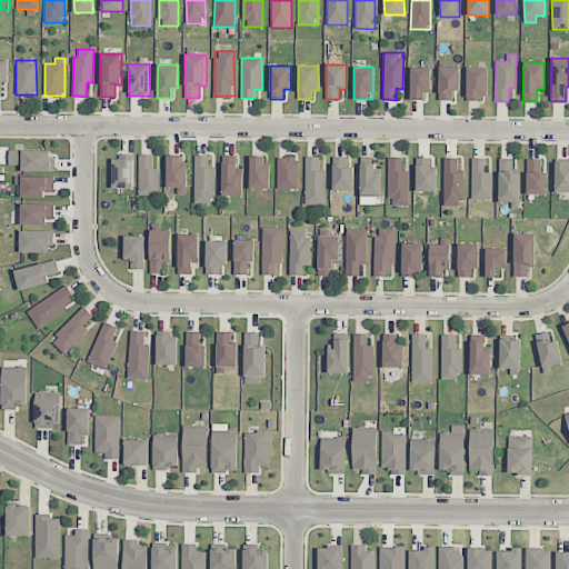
[(430,67),(410,68),(411,100),(423,100),(423,90),(430,90),(430,67)]
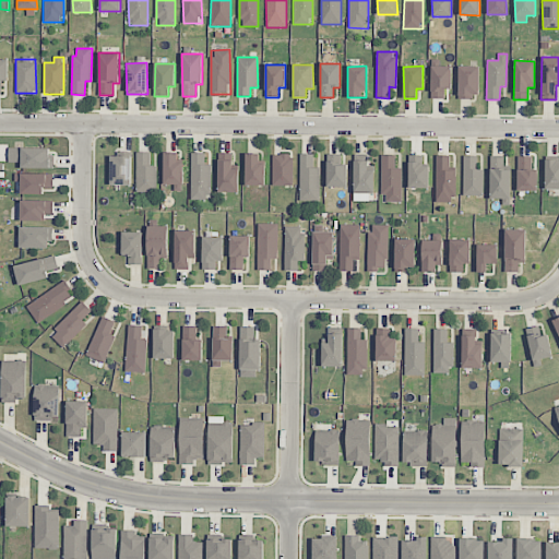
[(451,66),(430,66),(430,98),(445,98),(445,88),(451,88),(451,66)]
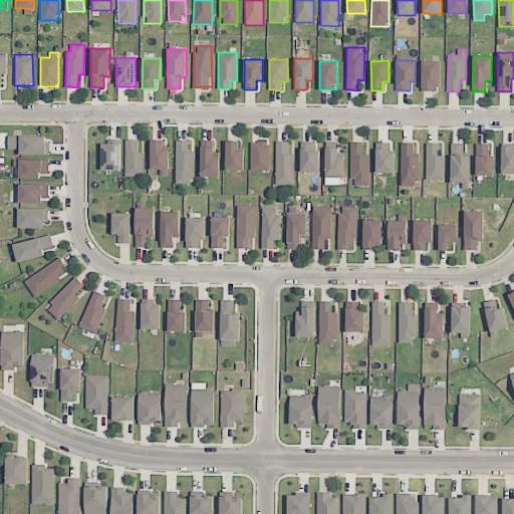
[(441,61),(422,60),(422,89),(440,89),(441,61)]
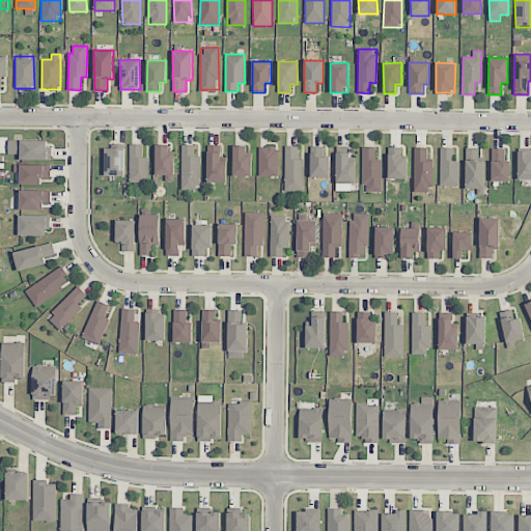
[(8,155),(20,155),(20,160),(49,160),(49,140),(8,140),(8,155)]
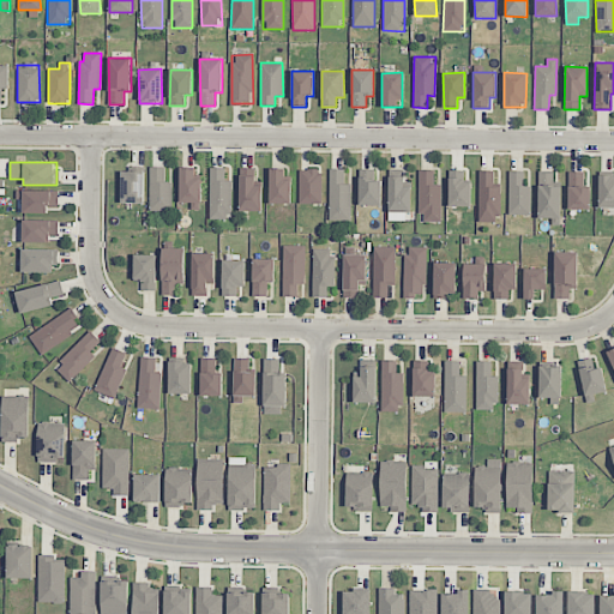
[(150,210),(172,210),(172,182),(164,182),(166,167),(150,167),(150,210)]
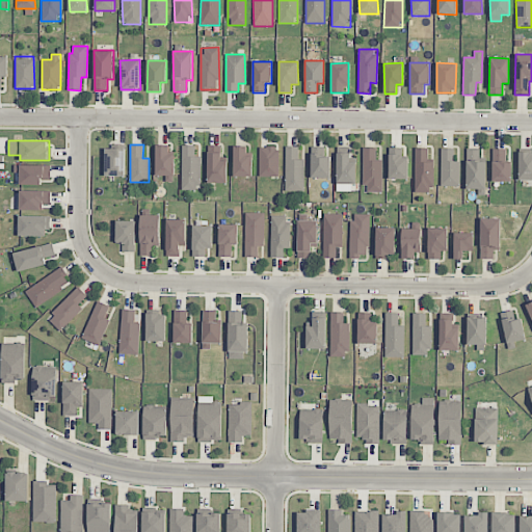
[(168,144),(156,144),(156,176),(174,176),(175,155),(168,155),(168,144)]
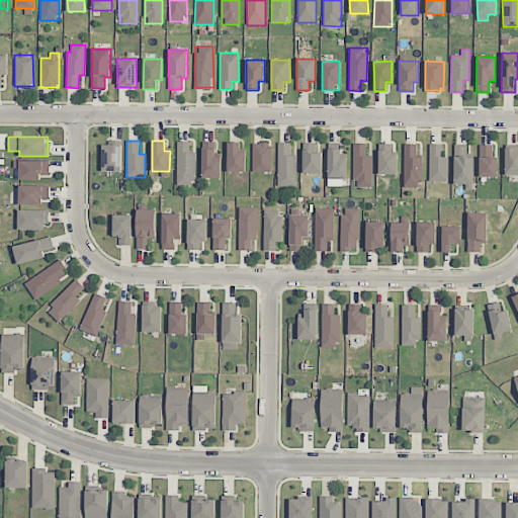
[(177,185),(194,185),(194,152),(189,152),(190,142),(177,142),(177,185)]
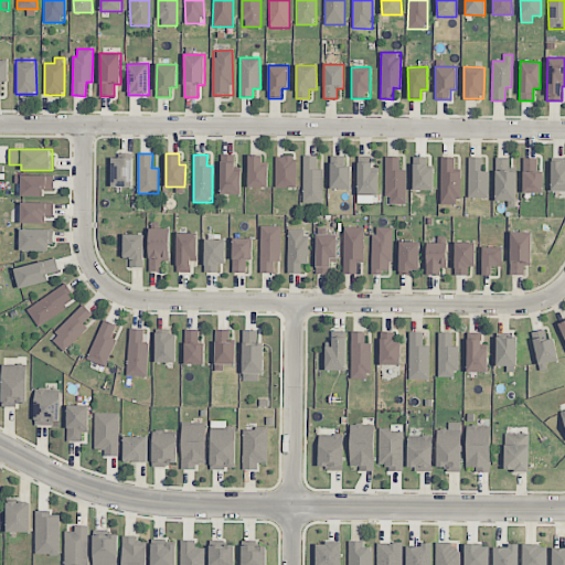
[(247,188),(267,188),(268,166),(262,166),(262,156),(248,155),(247,188)]
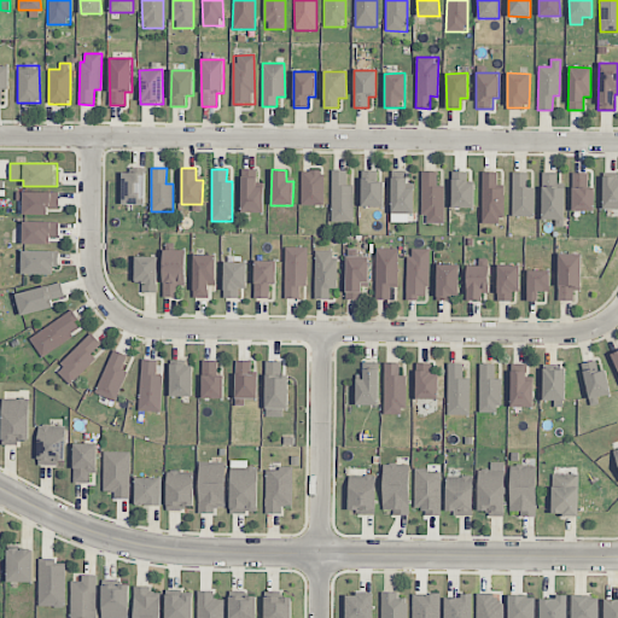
[(263,213),(264,187),(256,187),(256,170),(242,170),(240,213),(263,213)]
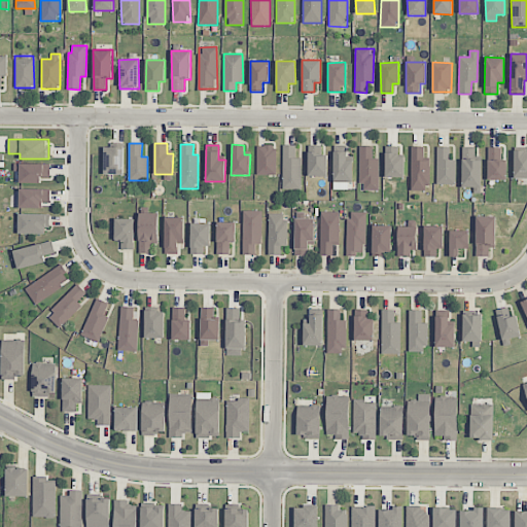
[(256,175),(276,175),(276,145),(257,145),(256,175)]
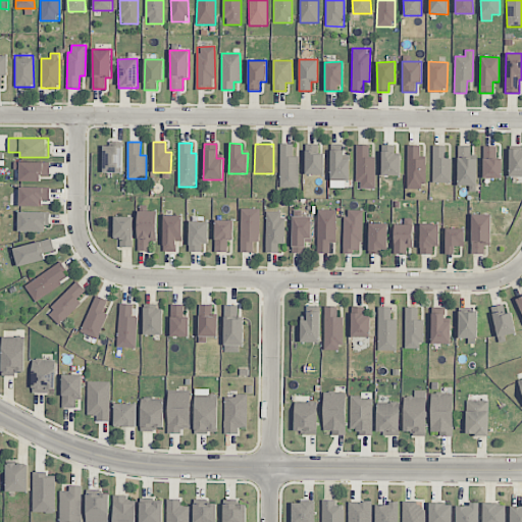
[(279,188),(299,188),(299,156),(293,156),(293,144),(280,144),(279,188)]
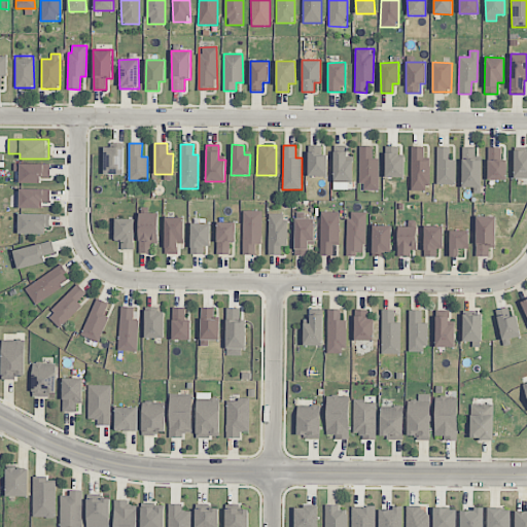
[(359,189),(378,190),(379,159),(373,159),(373,145),(360,145),(359,189)]
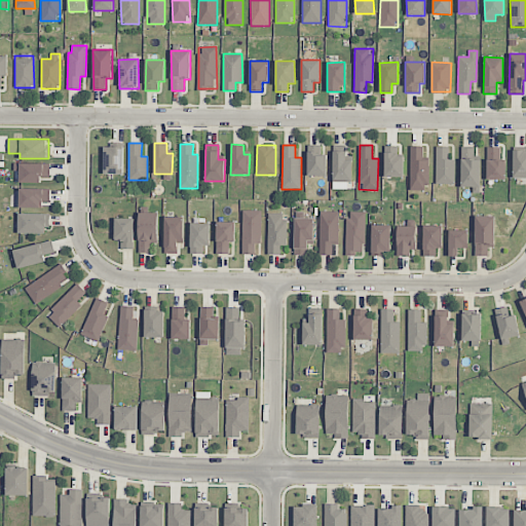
[(105,146),(104,174),(123,174),(123,147),(105,146)]
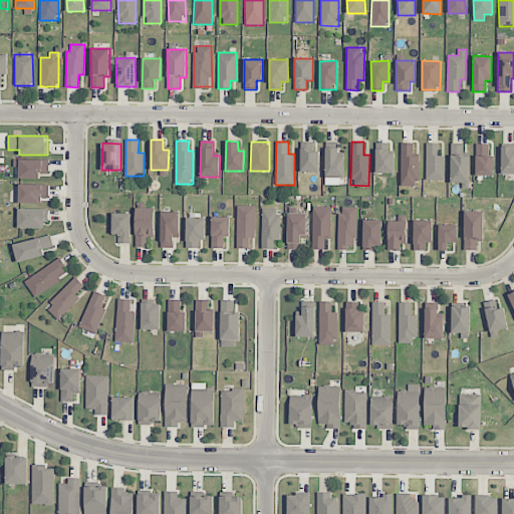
[(376,173),(394,173),(395,152),(389,152),(389,143),(376,143),(376,173)]
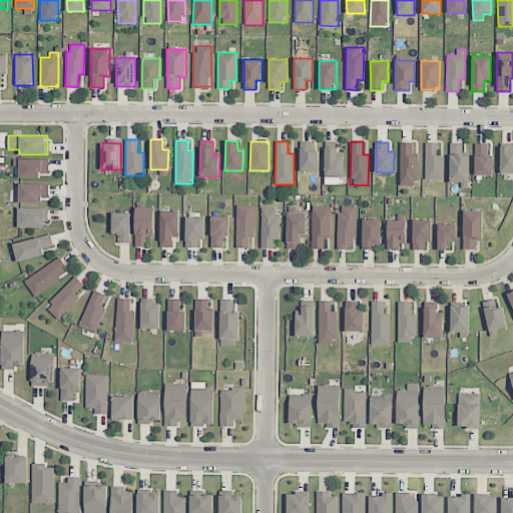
[(418,153),(413,153),(413,142),(401,142),(400,185),(417,185),(418,153)]
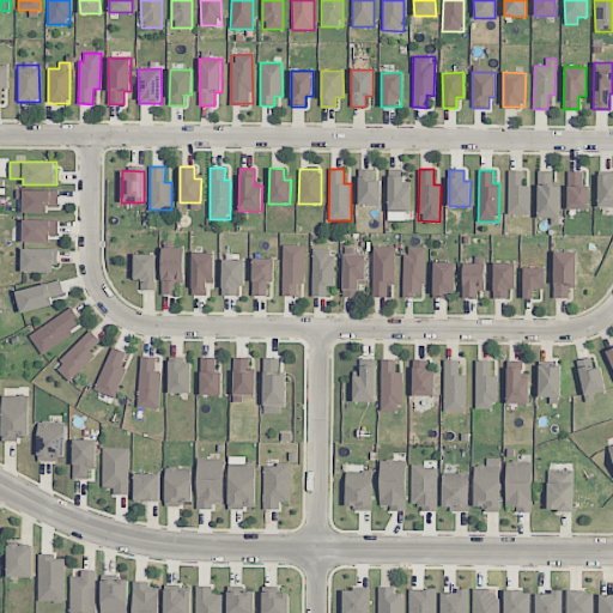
[(359,205),(380,205),(381,180),(370,180),(370,171),(359,171),(359,205)]
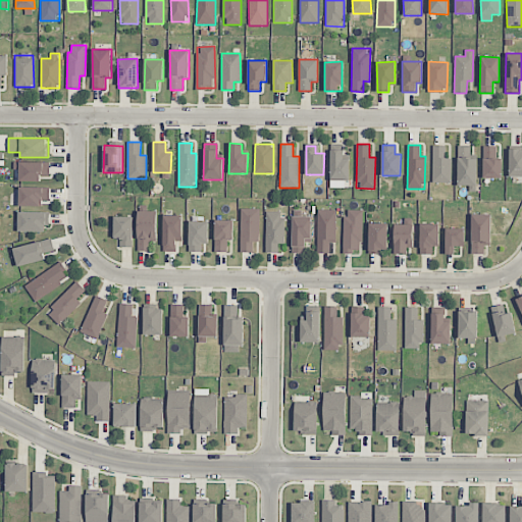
[(446,146),(432,146),(432,183),(451,183),(452,158),(446,158),(446,146)]
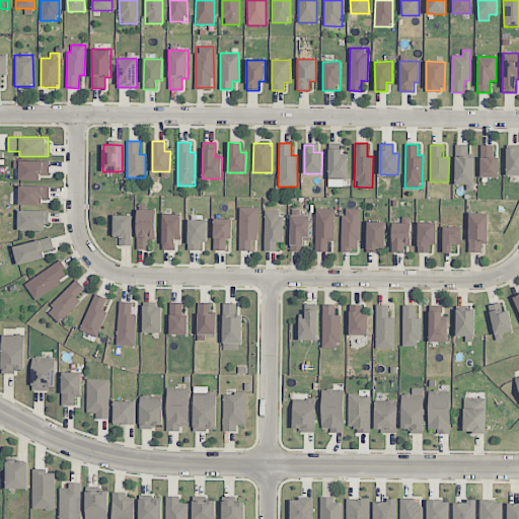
[(499,157),(494,157),(494,145),(480,145),(480,177),(499,177),(499,157)]
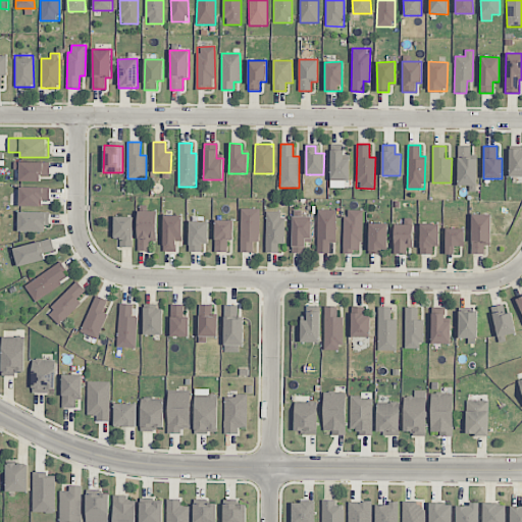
[(458,147),(458,186),(476,186),(476,155),(470,155),(470,148),(458,147)]
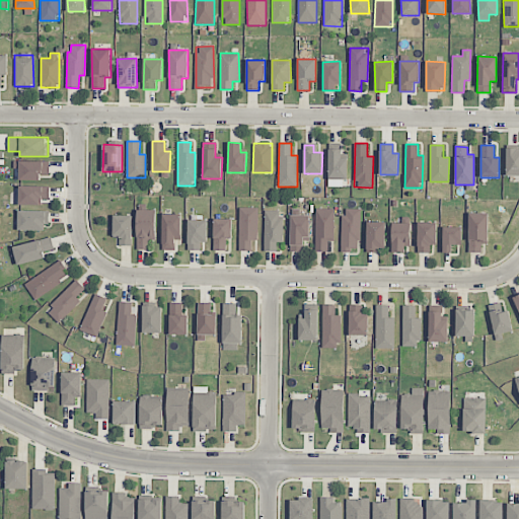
[(518,175),(518,148),(507,148),(506,175),(518,175)]
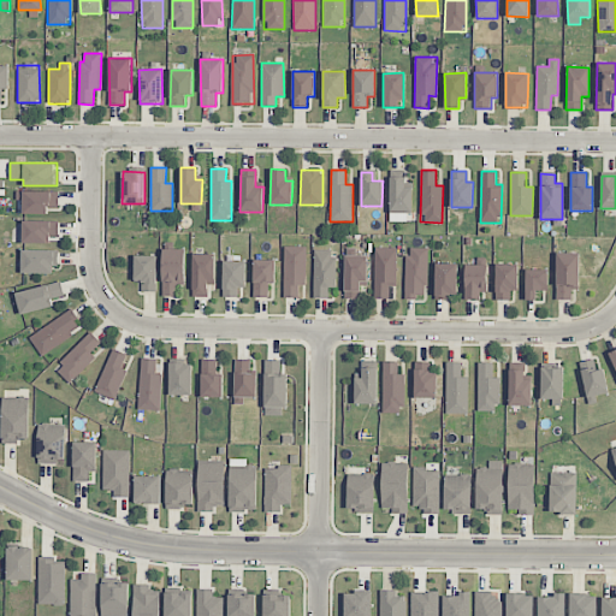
[(413,187),(406,187),(406,178),(390,177),(389,221),(412,221),(413,187)]
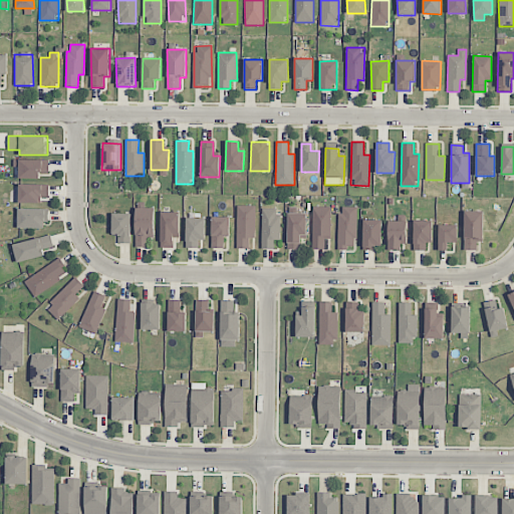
[(19,178),(40,179),(40,173),(49,173),(49,160),(14,160),(13,167),(19,168),(19,178)]
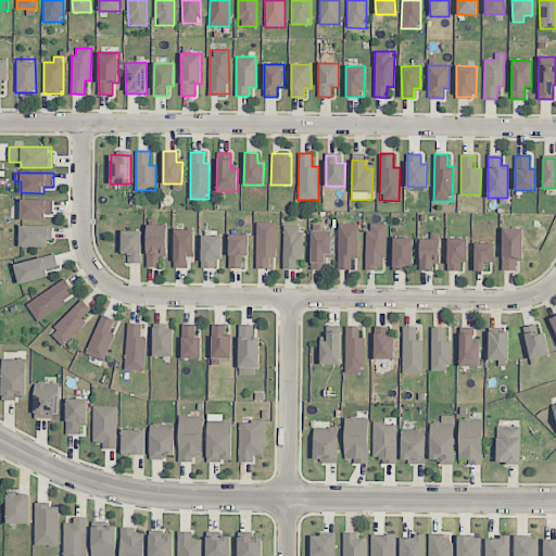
[(45,219),(45,213),(53,213),(53,200),(21,199),(21,219),(45,219)]
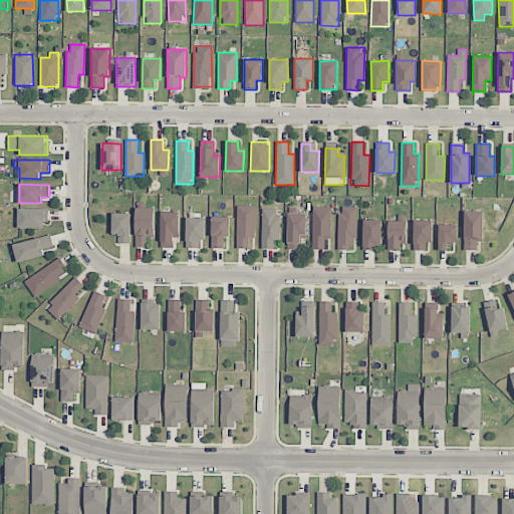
[(236,248),(249,248),(249,238),(255,238),(255,206),(237,205),(236,248)]
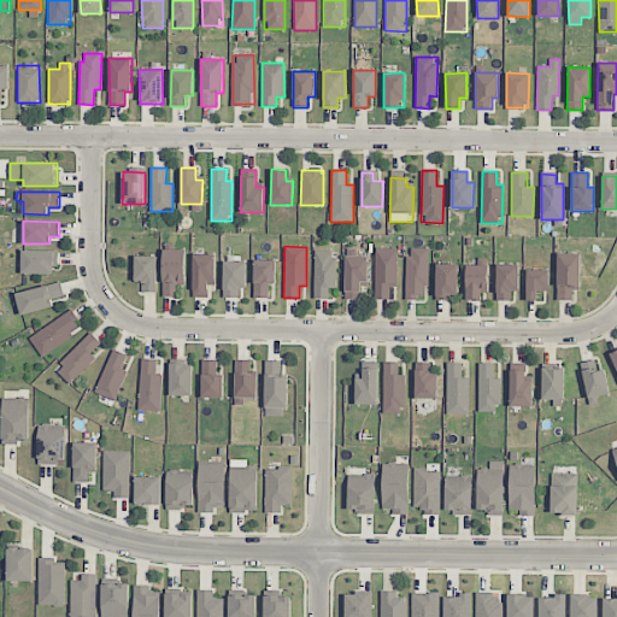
[(398,286),(397,247),(374,248),(376,299),(389,299),(389,287),(398,286)]
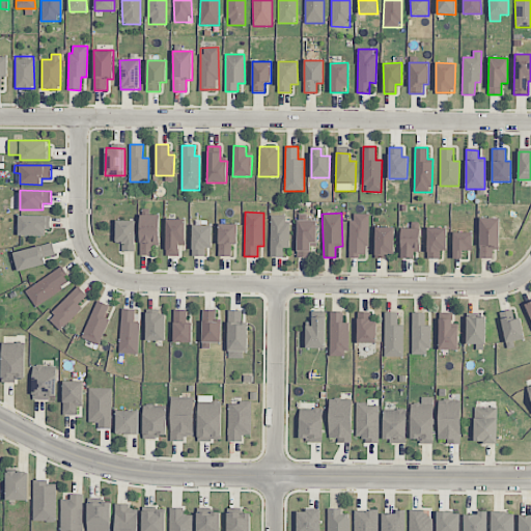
[(368,214),(351,214),(350,255),(368,256),(368,214)]
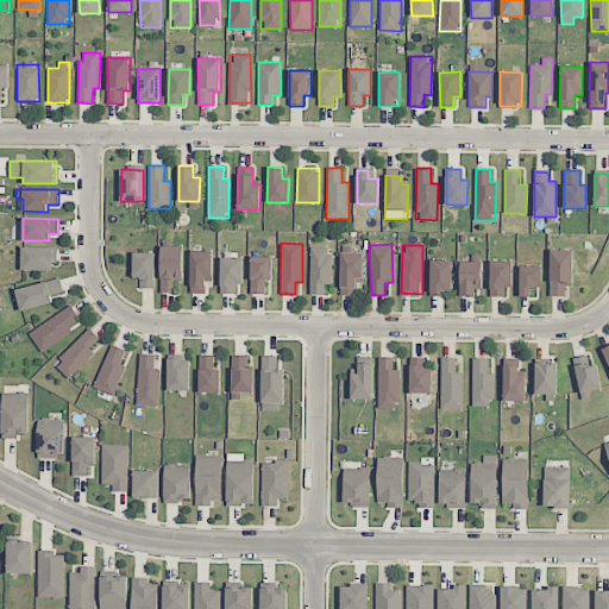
[(56,270),(56,248),(23,246),(22,270),(56,270)]
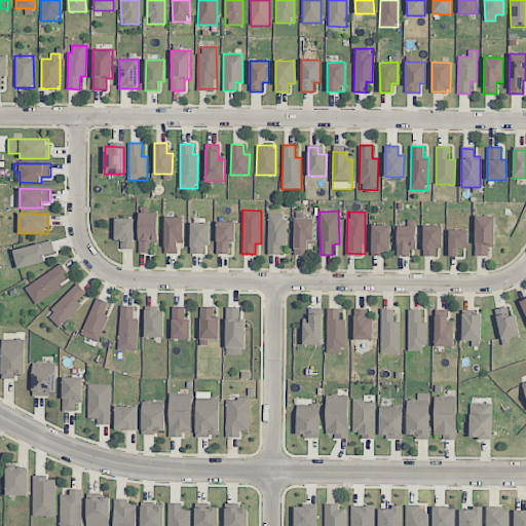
[(157,243),(158,213),(140,213),(139,253),(150,253),(151,242),(157,243)]
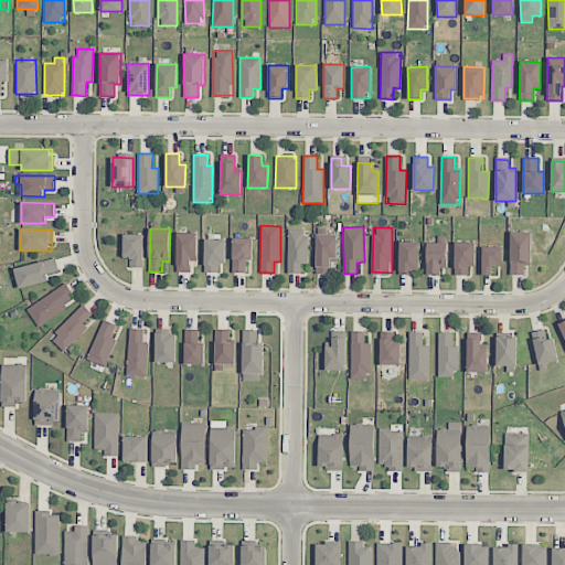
[(307,264),(307,228),(287,230),(288,274),(301,273),(301,264),(307,264)]
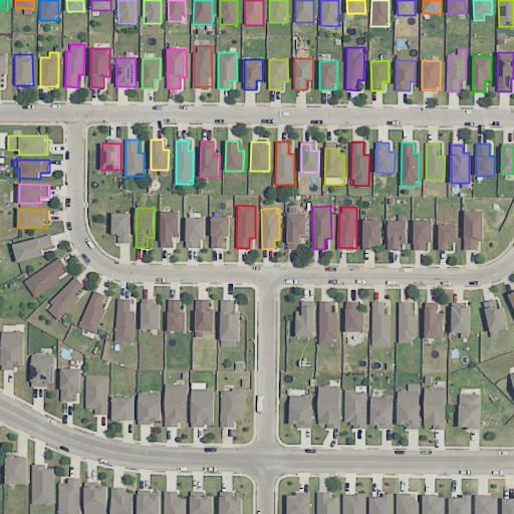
[(483,240),(484,212),(465,211),(464,250),(477,250),(477,240),(483,240)]
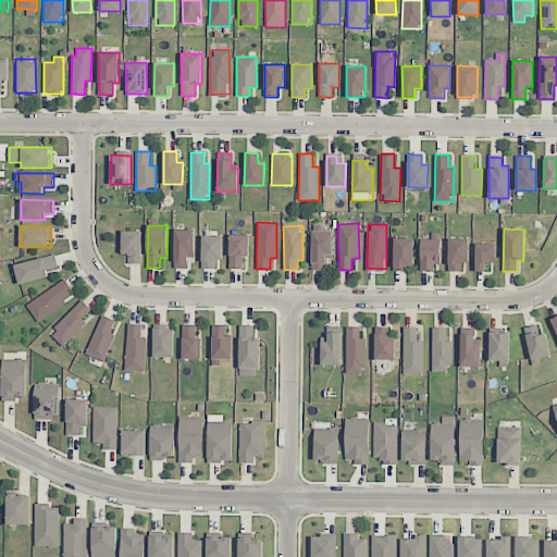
[(174,269),(187,269),(187,258),(194,258),(195,230),(174,230),(174,269)]
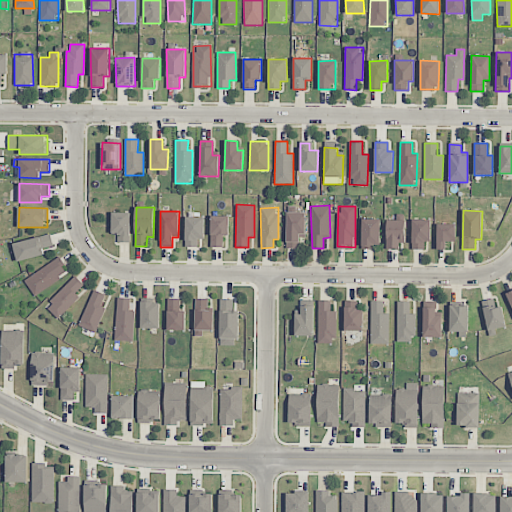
[(130,242),(131,212),(112,212),(111,234),(118,234),(117,242),(130,242)]
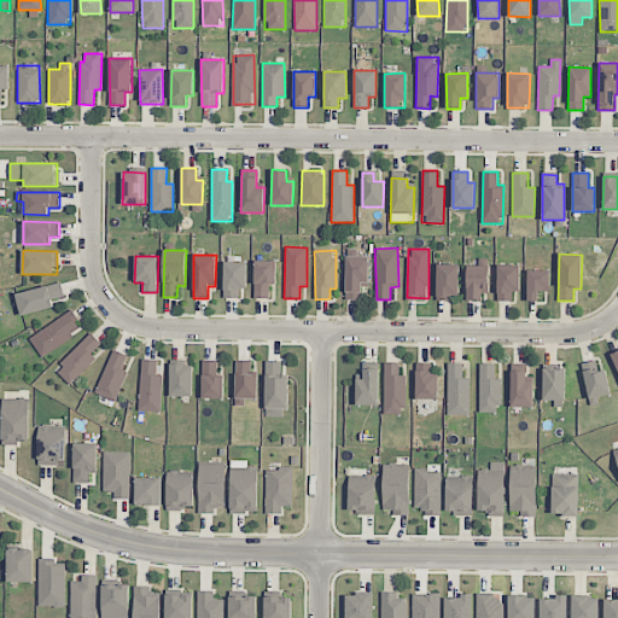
[(347,299),(361,299),(361,287),(368,287),(368,256),(345,256),(347,299)]
